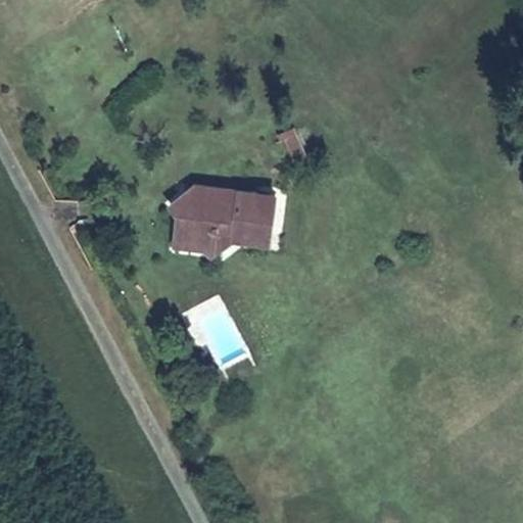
[(292,156),(303,151),(293,126),(282,131),(292,156)]
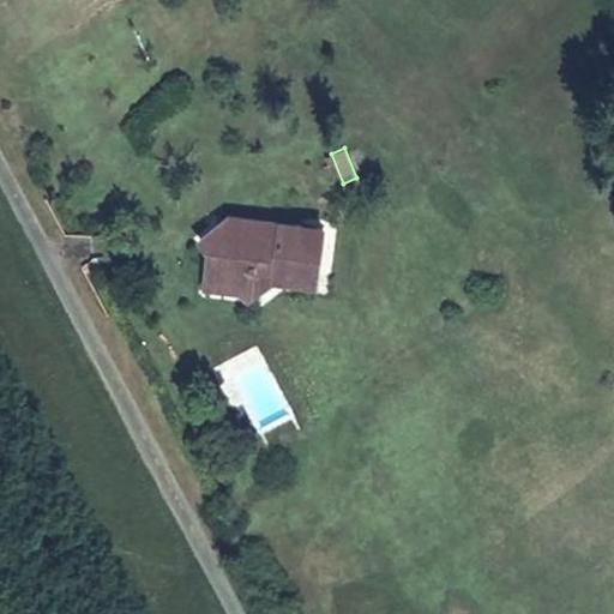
[(202,215),(197,239),(228,245),(226,258),(235,272),(263,254),(308,266),(324,208),(229,186),(196,210),(202,215)]
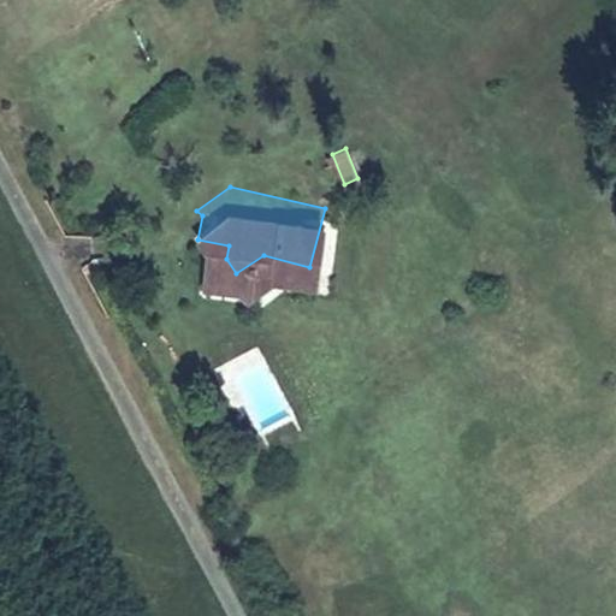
[(229,246),(197,240),(194,256),(226,259),(229,246)]
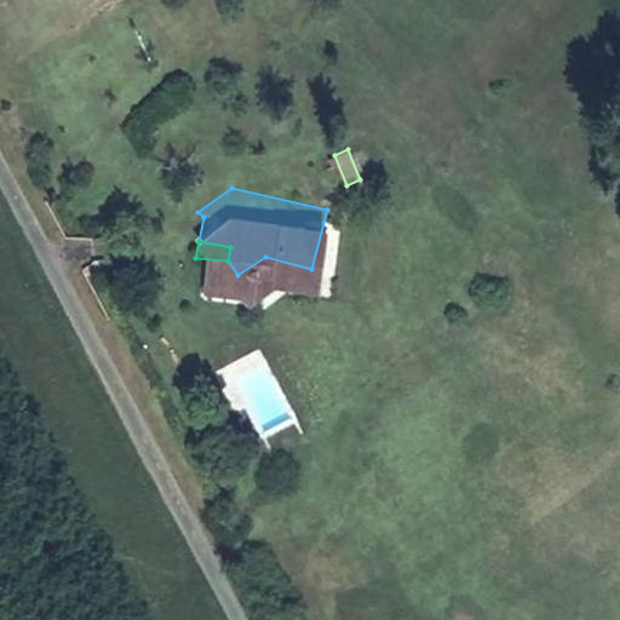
[(214,372),(254,443),(297,420),(258,348),(214,372)]
